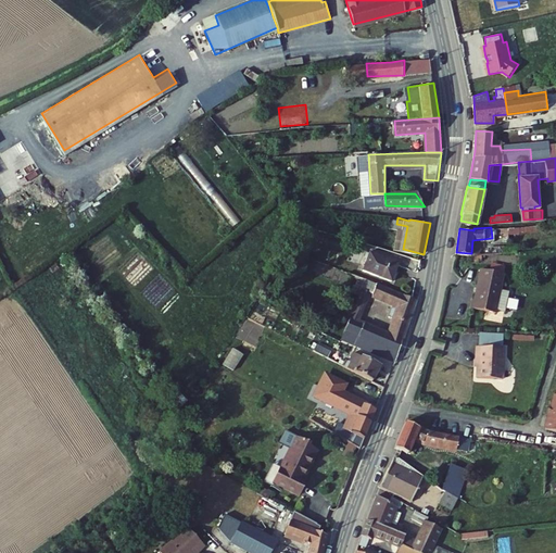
[(394,279),(399,265),(379,260),(380,253),(370,250),(365,271),(394,279)]
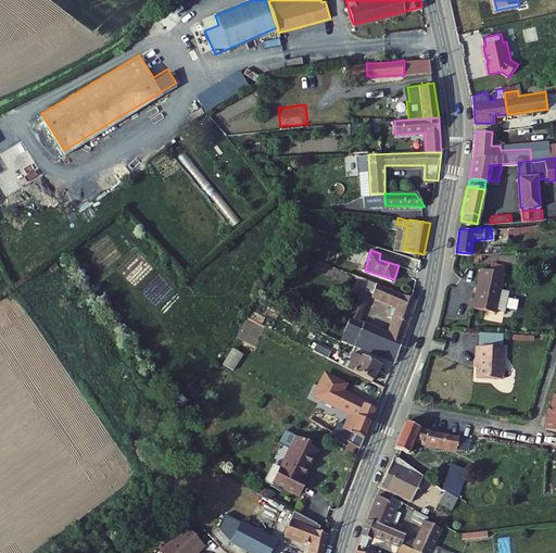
[(400,260),(380,253),(379,260),(399,265),(400,260)]
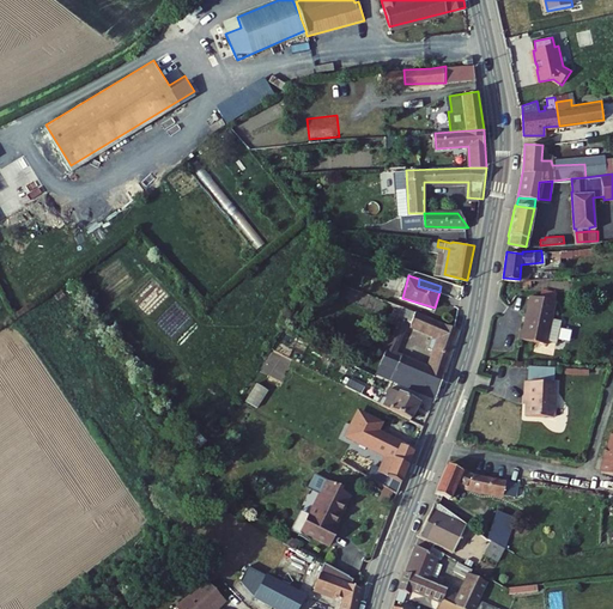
[(556,298),(529,293),(523,326),(521,326),(519,336),(547,341),(551,323),(559,324),(564,303),(554,302),(556,298)]
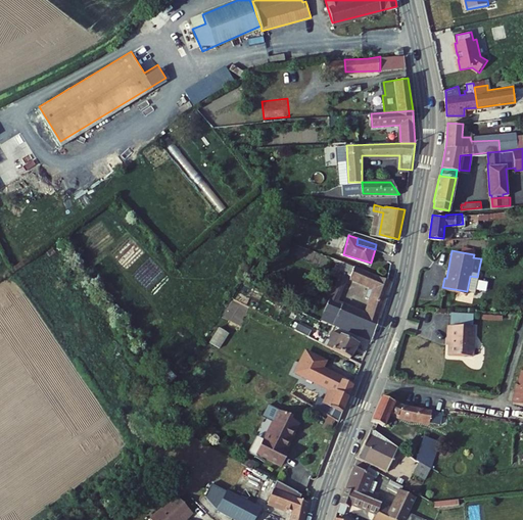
[(375,288),(371,299),(383,304),(391,281),(352,266),(350,274),(340,271),(324,311),(348,321),(358,325),(374,332),(381,312),(369,306),(366,314),(339,301),(349,277),(375,288)]
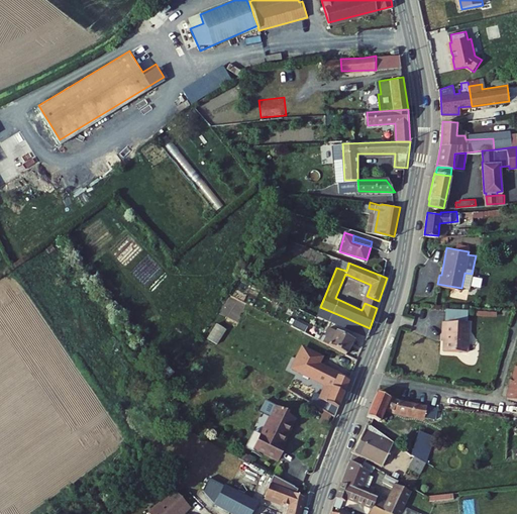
[(367,296),(365,303),(377,308),(379,301),(367,296)]
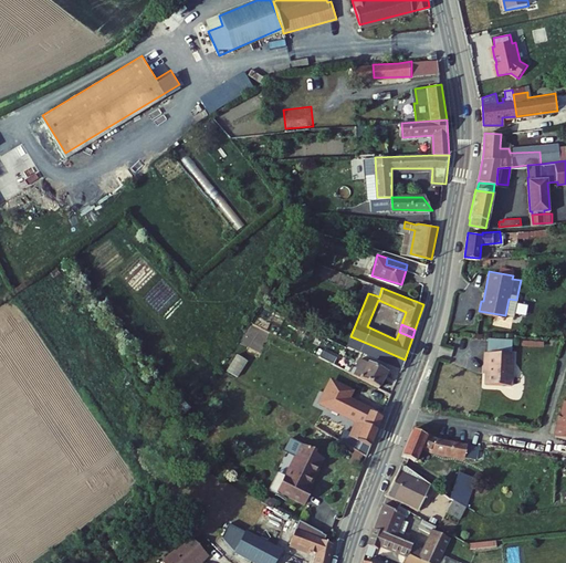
[(350,336),(347,345),(374,356),(377,347),(350,336)]
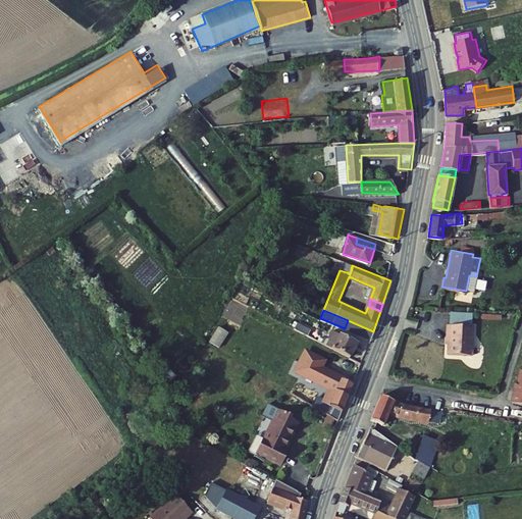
[(296,328),(308,334),(311,327),(299,321),(296,328)]
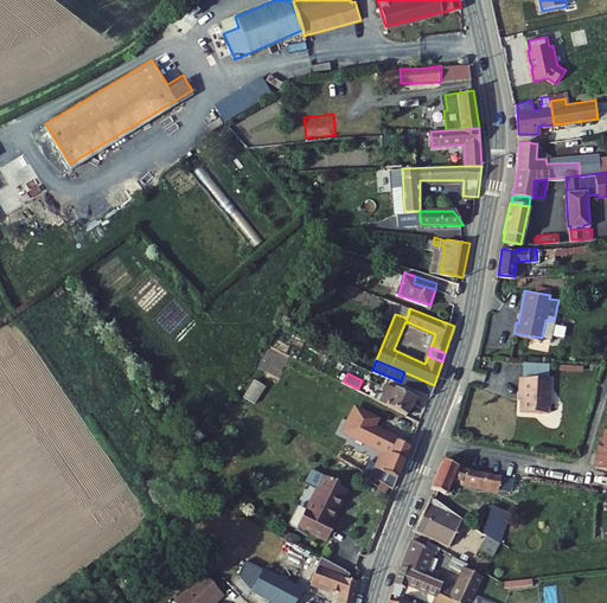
[(545,377),(515,374),(515,384),(517,384),(515,409),(543,411),(545,377)]
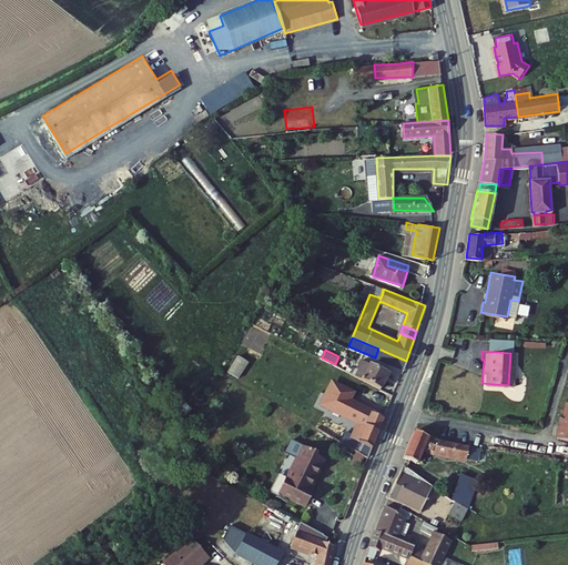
[(406,361),(388,353),(385,361),(403,369),(406,361)]
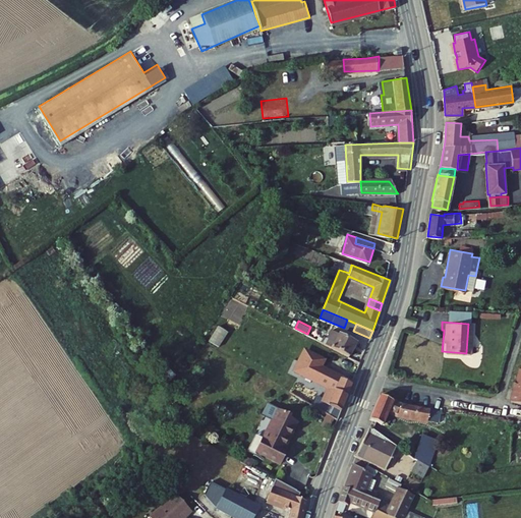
[(326,342),(350,354),(357,341),(332,329),(326,342)]
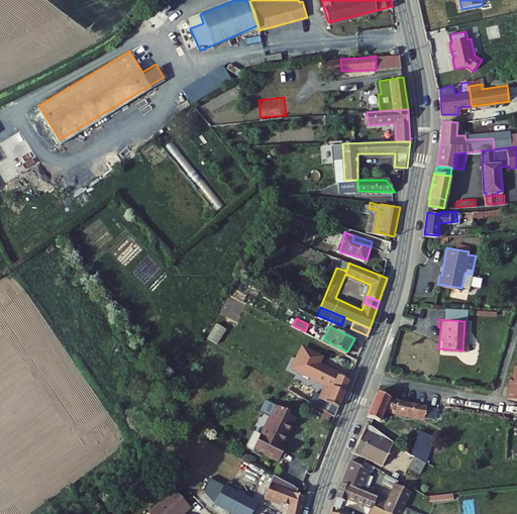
[(303,347),(300,354),(301,354),(304,356),(318,364),(321,356),(303,347)]
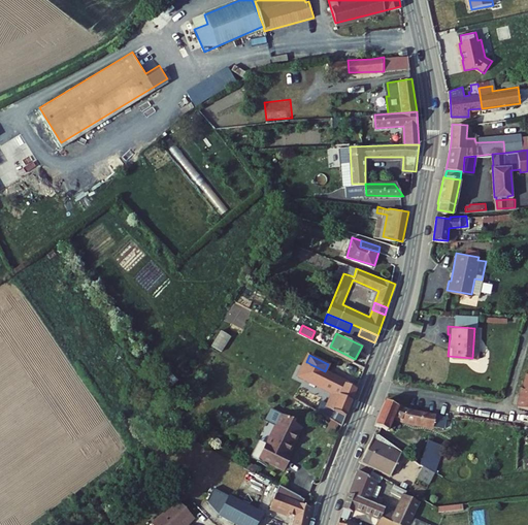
[(325,371),(310,364),(303,376),(340,396),(336,409),(332,407),(330,417),(344,425),(353,400),(358,388),(325,371)]
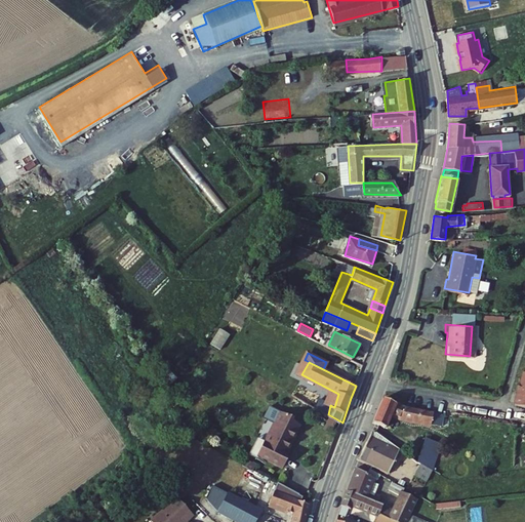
[(521,371),(512,404),(524,408),(524,364),(523,372),(521,371)]
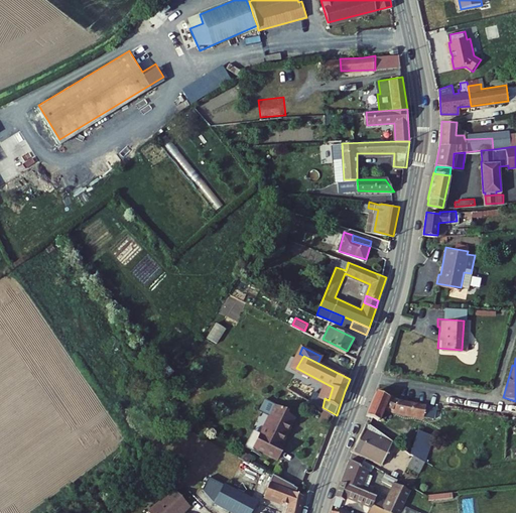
[(365,410),(371,413),(378,416),(384,401),(394,405),(423,408),(424,399),(396,396),(375,387),(365,410)]
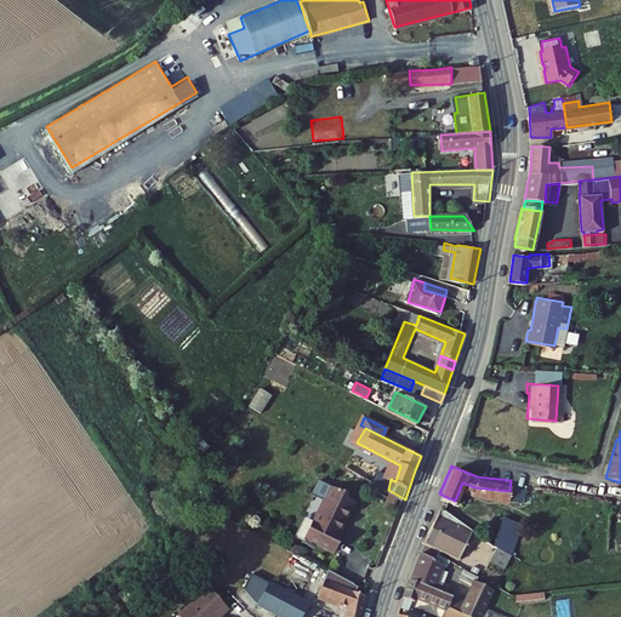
[(326,486),(307,540),(336,550),(342,535),(340,533),(353,500),(342,495),(343,492),(326,486)]
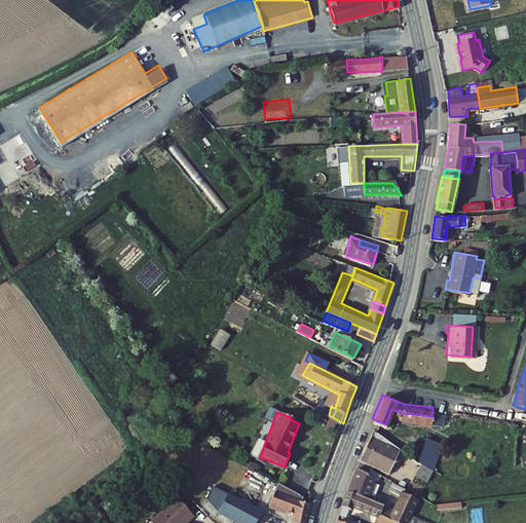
[(417,458),(373,428),(365,441),(359,455),(378,468),(387,452),(399,460),(401,458),(413,467),(417,458)]
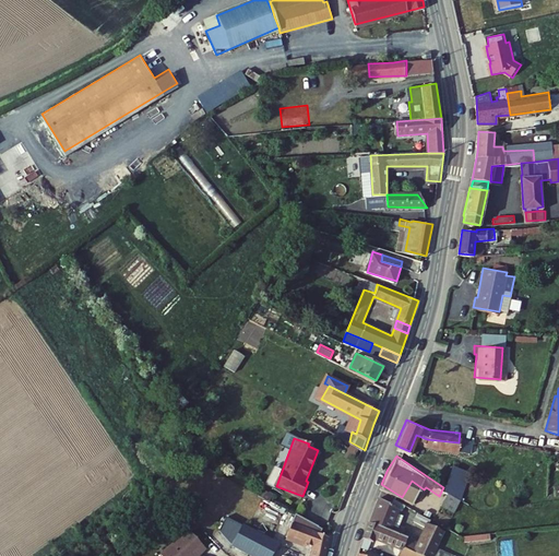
[(468,464),(456,460),(453,459),(443,487),(459,498),(468,464)]
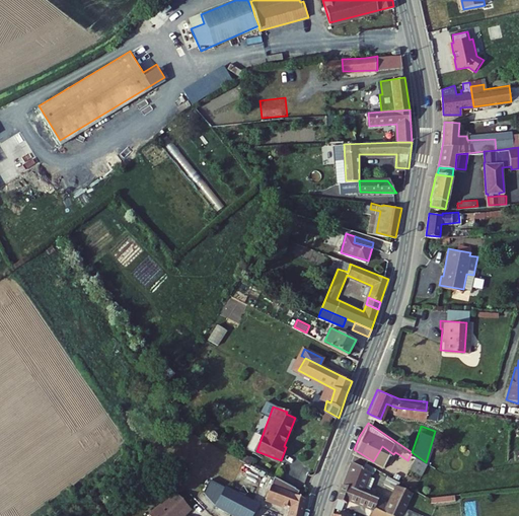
[(342,481),(357,487),(361,477),(355,475),(356,470),(370,476),(375,465),(362,458),(360,461),(351,456),(340,480),(342,481)]
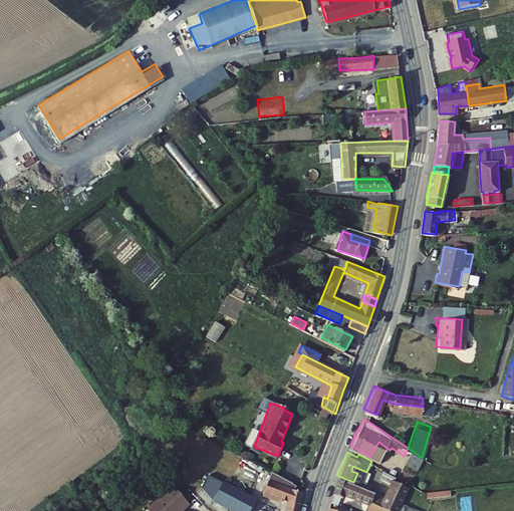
[(373,502),(393,510),(408,485),(373,468),(370,473),(392,484),(384,498),(373,491),(369,500),(373,502)]
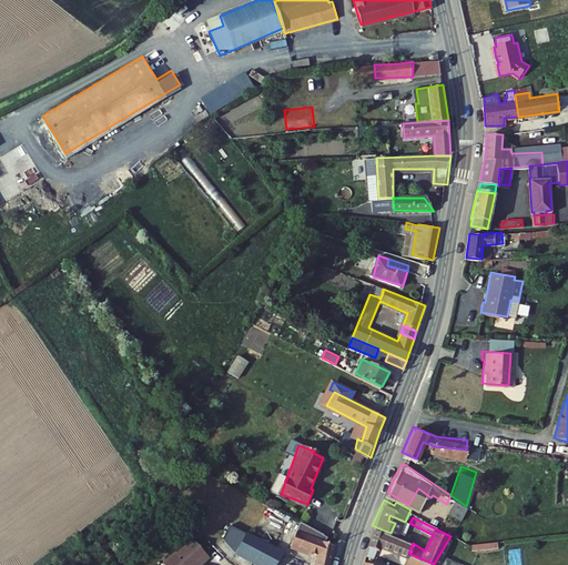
[(321,540),(323,534),(301,522),(292,544),(320,555),(316,564),(330,564),(335,544),(321,540)]
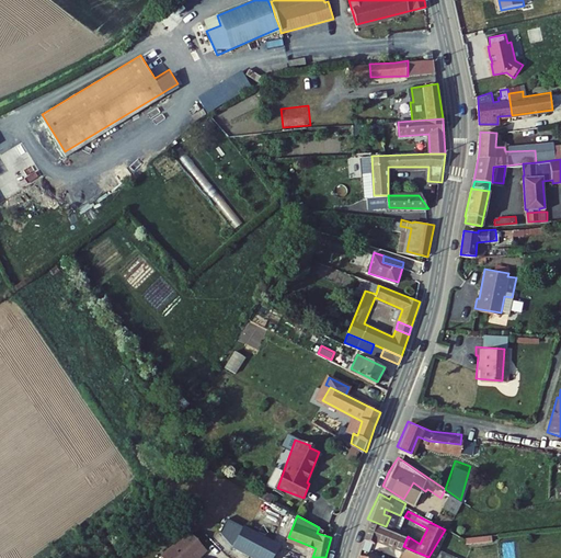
[(403,546),(408,536),(386,526),(369,520),(365,535),(375,538),(376,535),(403,546)]
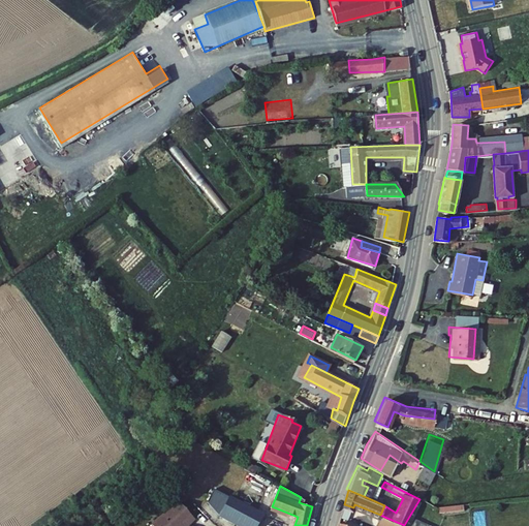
[(231,496),(221,516),(241,525),(255,525),(263,514),(231,496)]
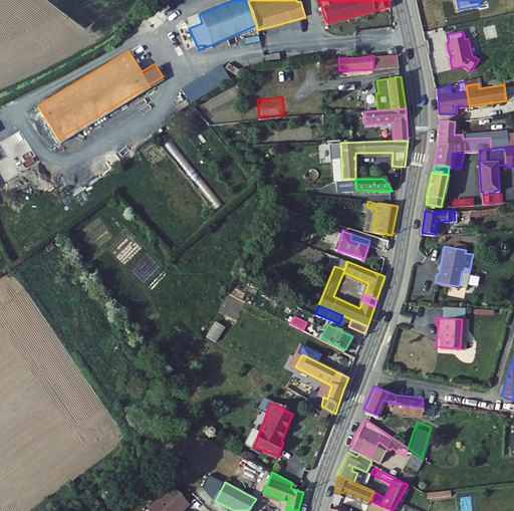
[(189,502),(172,484),(147,507),(150,510),(175,510),(181,506),(183,508),(189,502)]
